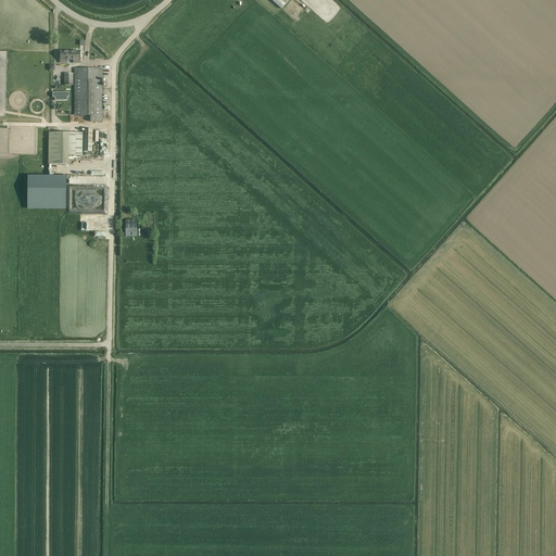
[(270,0),(281,9),(289,0),(270,0)]
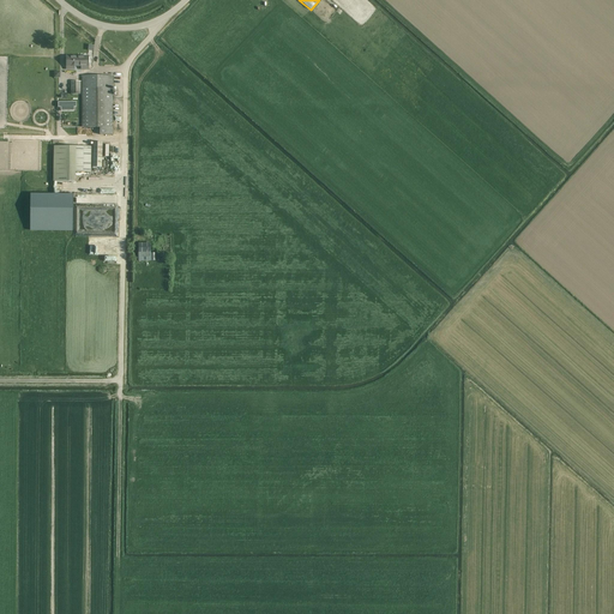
[(66,56),(66,70),(74,70),(74,66),(77,66),(77,56),(66,56)]
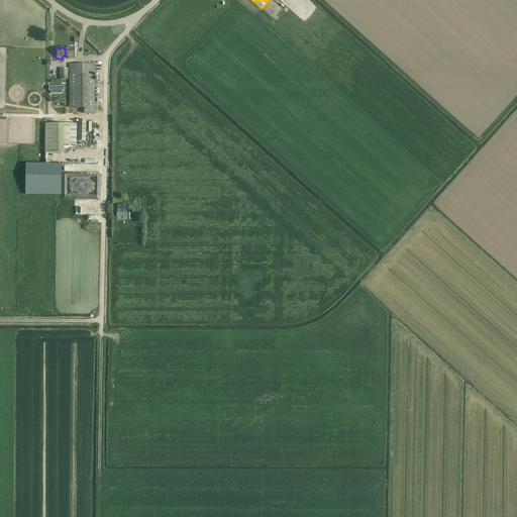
[(69,56),(69,59),(75,59),(75,47),(65,47),(65,56),(69,56)]
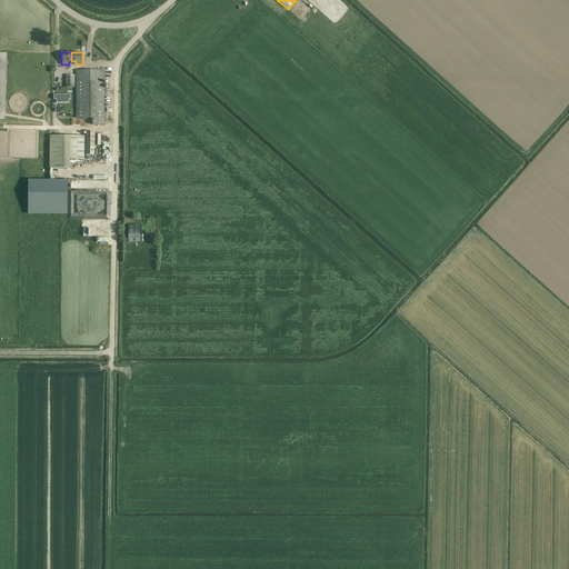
[(92,125),(105,125),(105,70),(76,70),(76,118),(92,118),(92,125)]
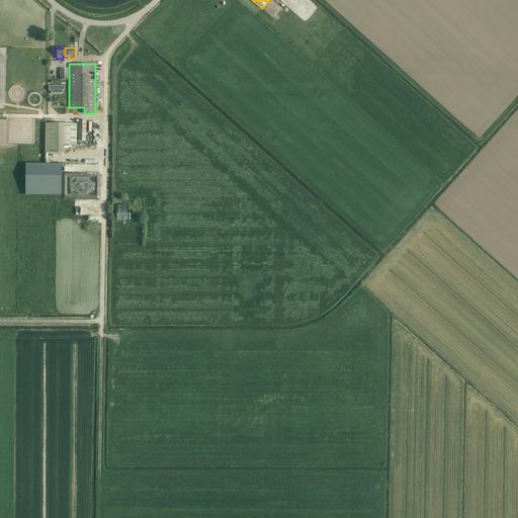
[(68,79),(68,69),(60,69),(60,79),(68,79)]
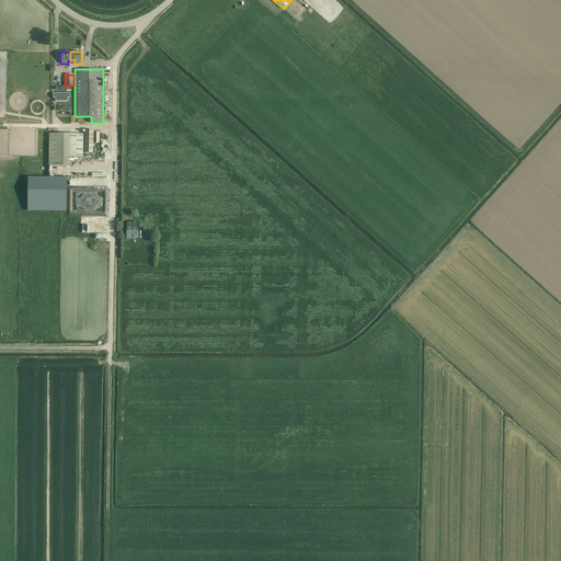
[(93,152),(93,129),(84,129),(84,152),(93,152)]
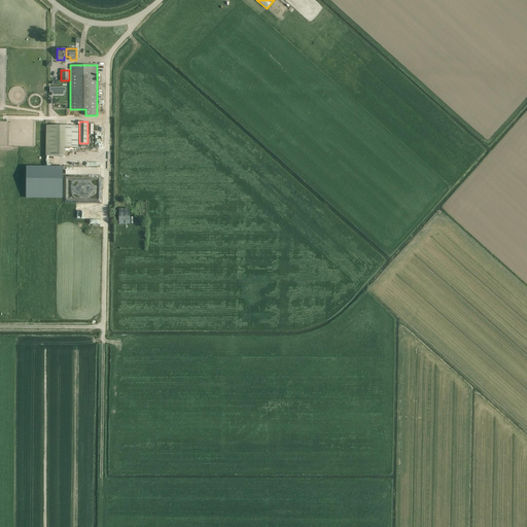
[(45,155),(64,155),(65,147),(78,148),(78,126),(46,126),(45,155)]
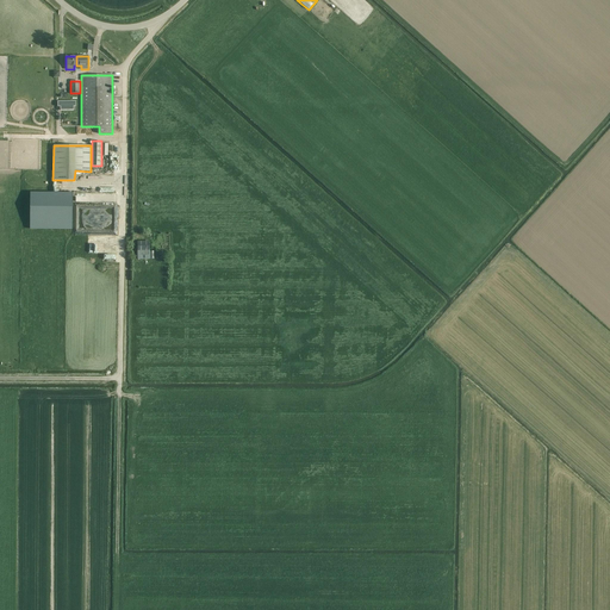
[(117,185),(48,186),(48,215),(117,213),(117,185)]
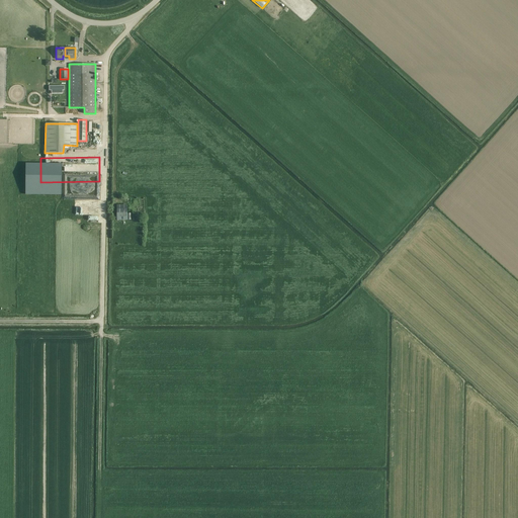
[(126,220),(126,204),(116,205),(116,220),(126,220)]
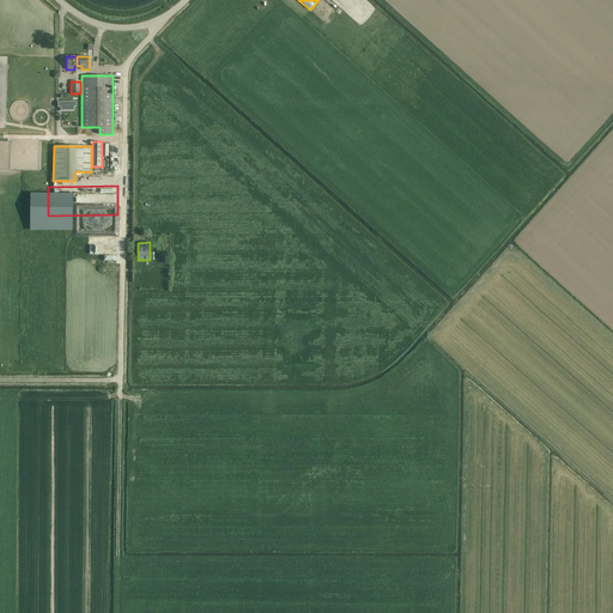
[(108,258),(120,258),(120,252),(116,252),(116,243),(104,243),(104,250),(108,250),(108,258)]
